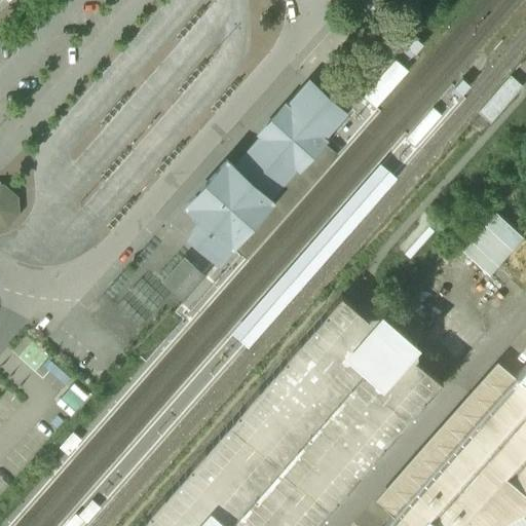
[(200,15),(196,11),(175,36),(180,39),(200,15)]
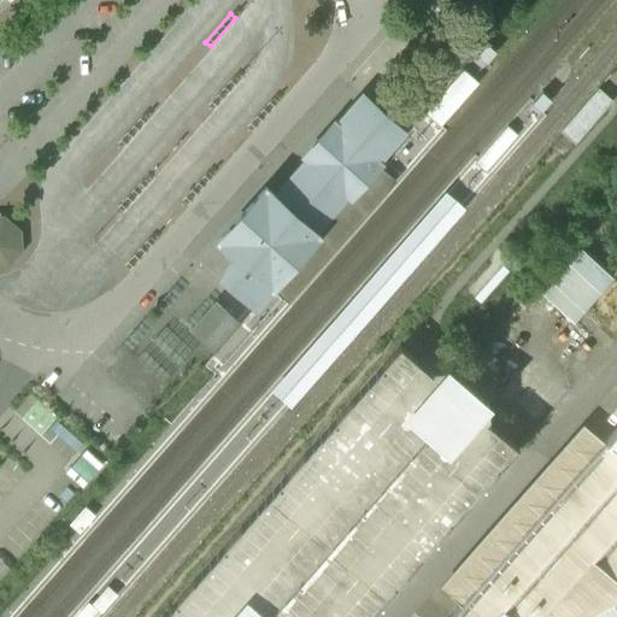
[(486,43),(475,54),(480,59),(485,63),(494,52),(486,43)]
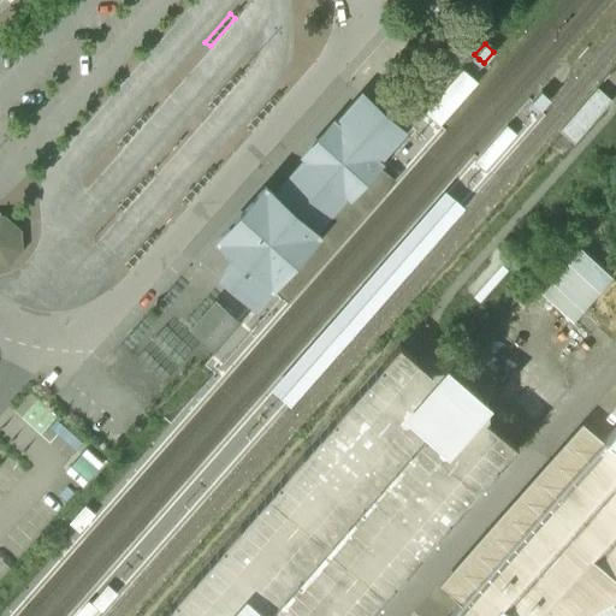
[(428,107),(436,113),(444,120),(477,82),(462,70),(428,107)]
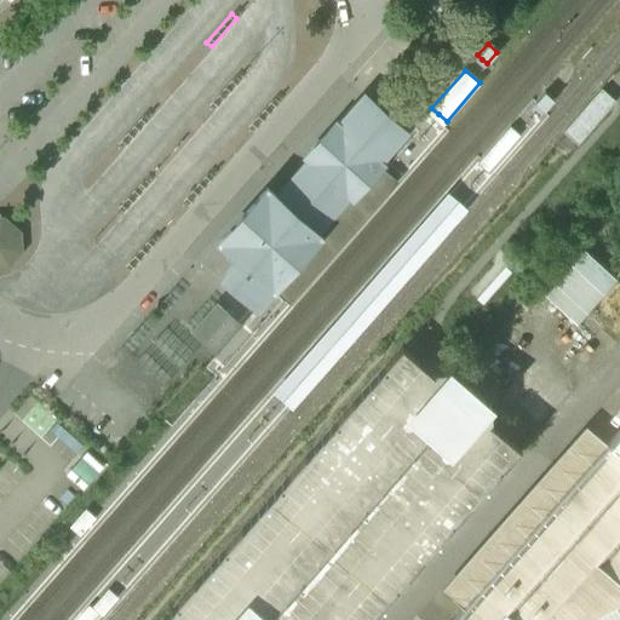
[(239,81),(234,76),(208,105),(213,110),(239,81)]
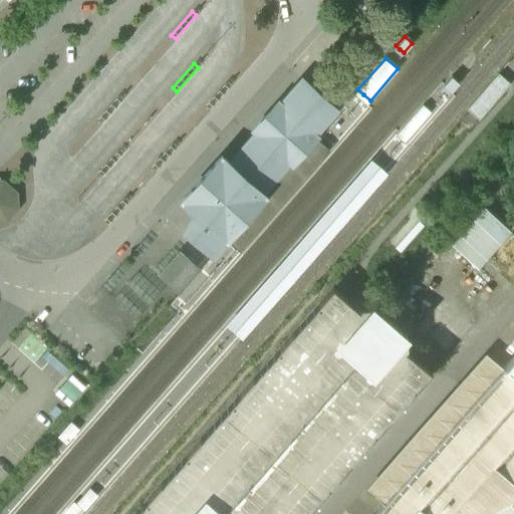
[(497,73),(466,108),(478,118),(508,83),(497,73)]
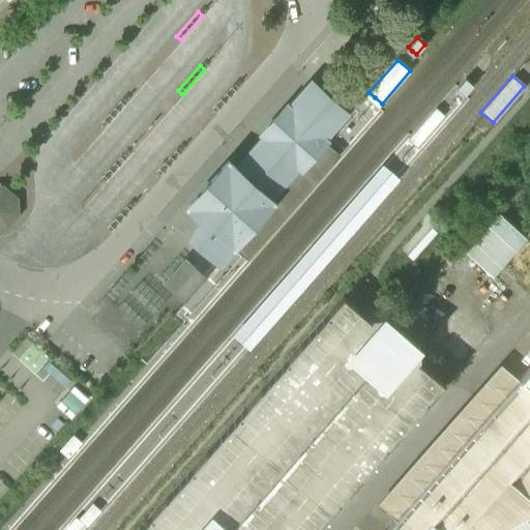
[(465,79),(458,88),(461,91),(465,94),(472,85),(465,79)]
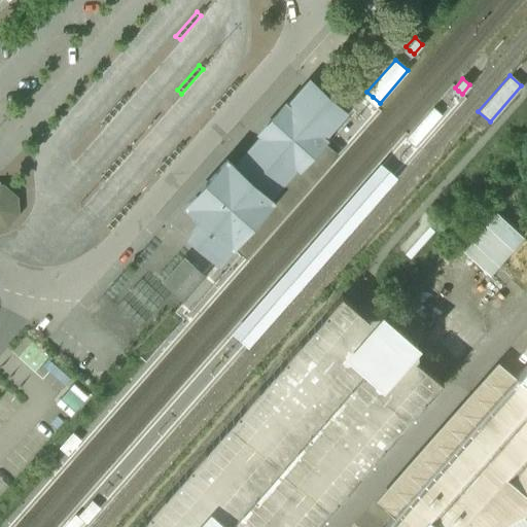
[(309,82),(287,107),(284,105),(260,133),(262,135),(248,151),(234,168),(226,161),(187,204),(196,211),(204,218),(189,234),(201,244),(202,243),(217,256),(227,245),(230,244),(269,200),(266,197),(295,164),(297,166),(322,139),(320,137),(342,112),(309,82)]
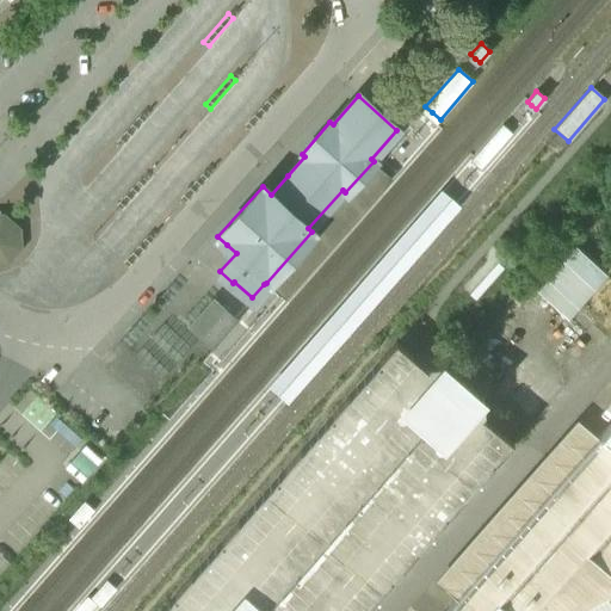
[(273,100),(269,97),(245,125),(250,129),(273,100)]
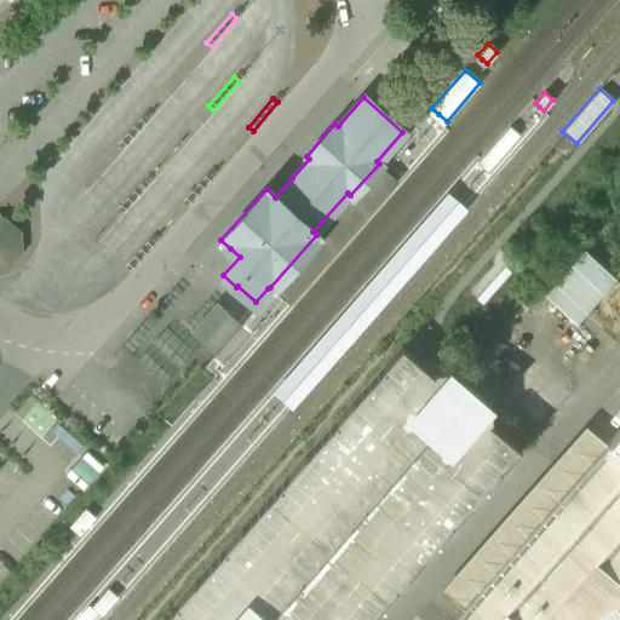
[(147,119),(142,114),(118,143),(122,148),(147,119)]
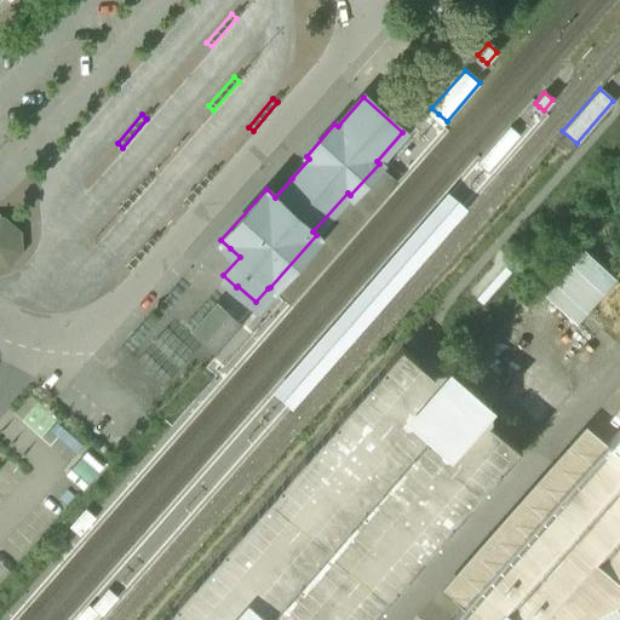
[(482,168),(487,172),(492,166),(521,135),(511,126),(480,160),(476,164),(482,168)]
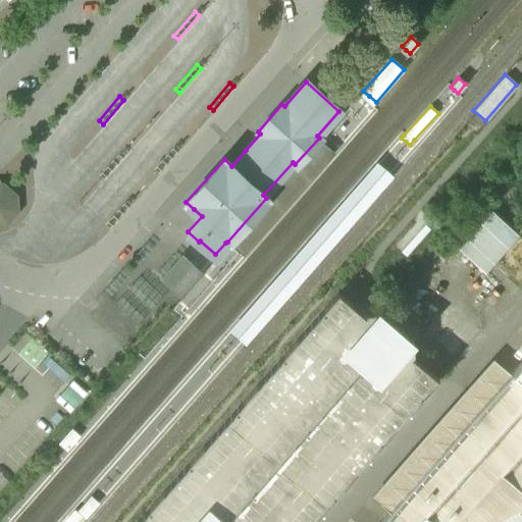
[(334,151),(319,138),(295,164),(293,162),(263,195),(266,198),(227,242),(243,255),(334,151)]
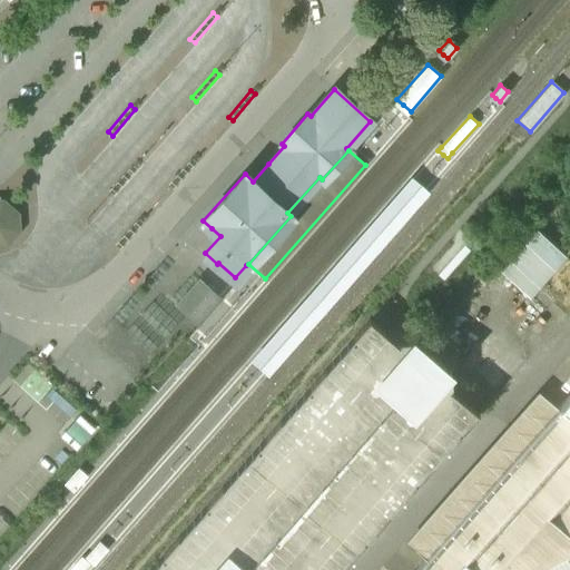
[(193,166),(188,161),(165,188),(169,193),(193,166)]
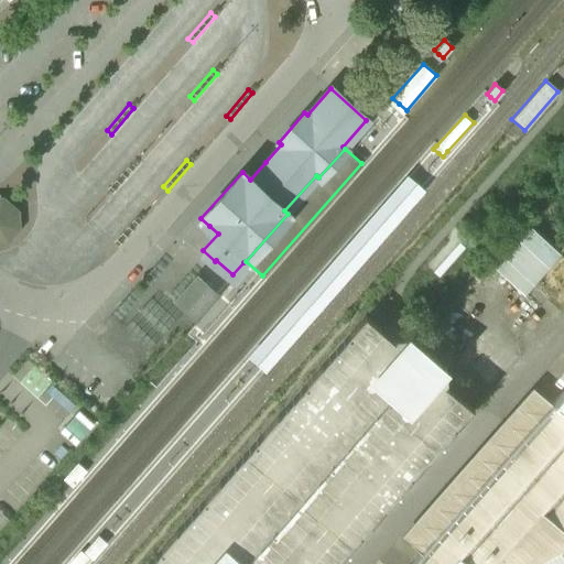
[(134,167),(130,163),(107,190),(111,194),(134,167)]
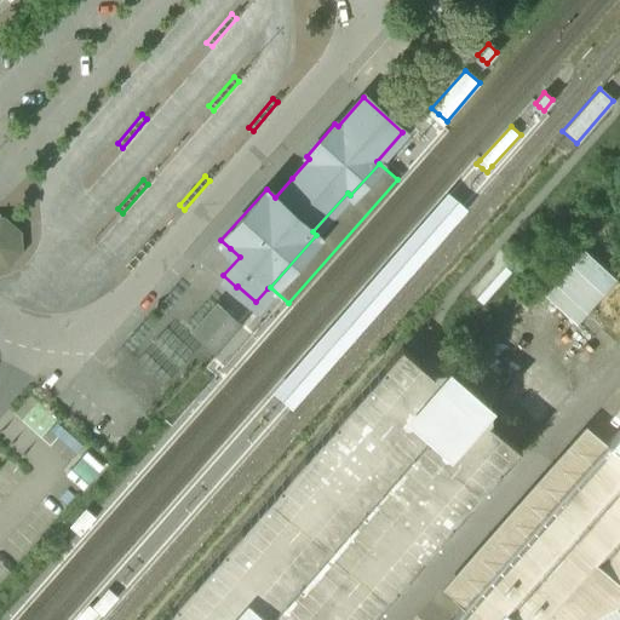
[(1,220),(0,220),(0,264),(5,264),(17,251),(16,234),(1,220)]
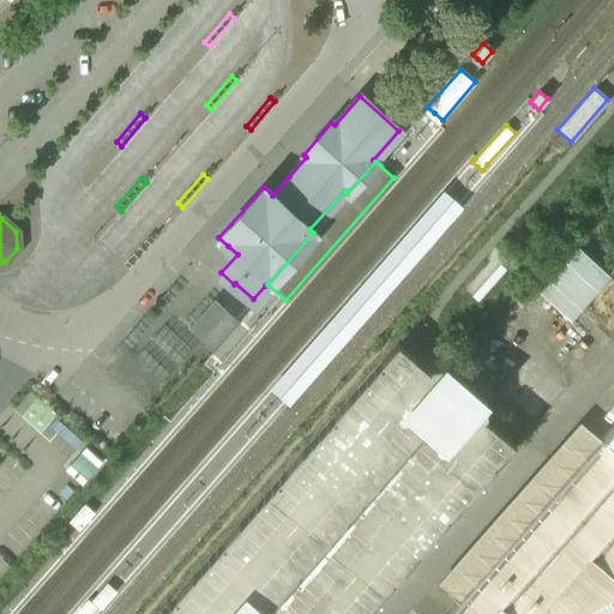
[(154,240),(148,235),(124,264),(128,269),(154,240)]
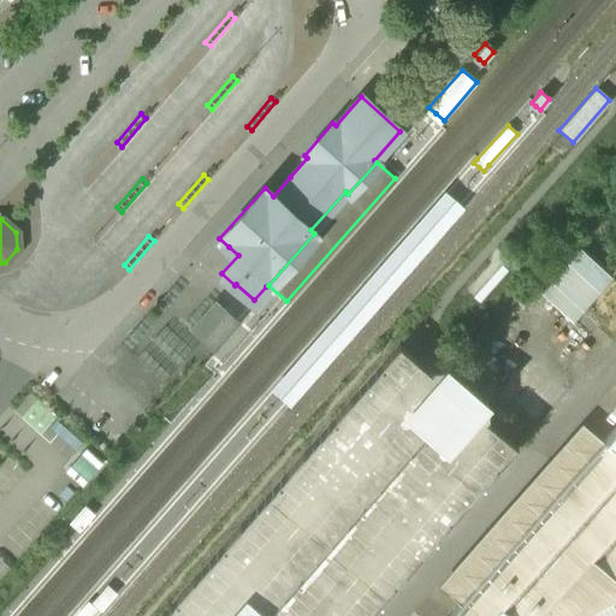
[(611,273),(580,247),(542,292),(572,319),(611,273)]
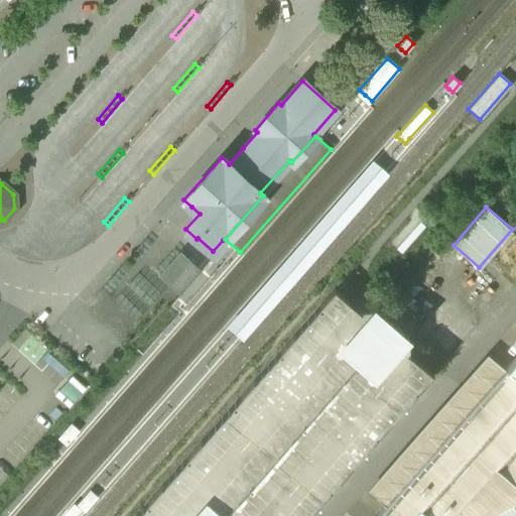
[(198,270),(180,254),(161,275),(178,291),(198,270)]
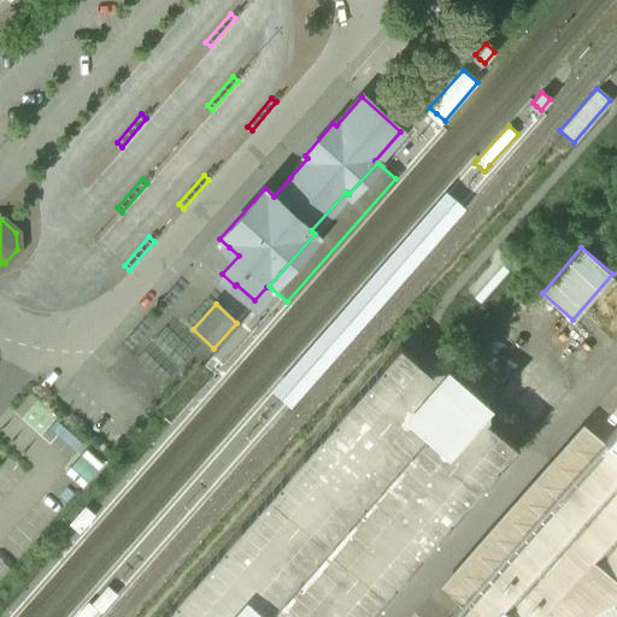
[(399,344),(160,616),(370,616),(518,448),(483,421),(494,407),(450,368),(428,370),(399,344)]
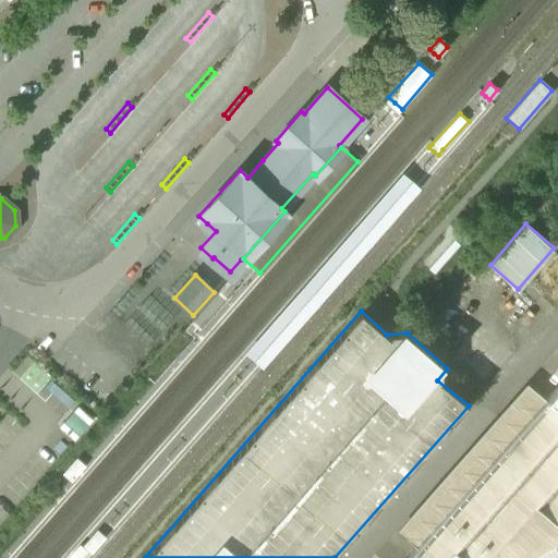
[(557,410),(548,401),(529,381),(398,529),(420,546),(410,557),(537,557),(557,547),(557,410)]
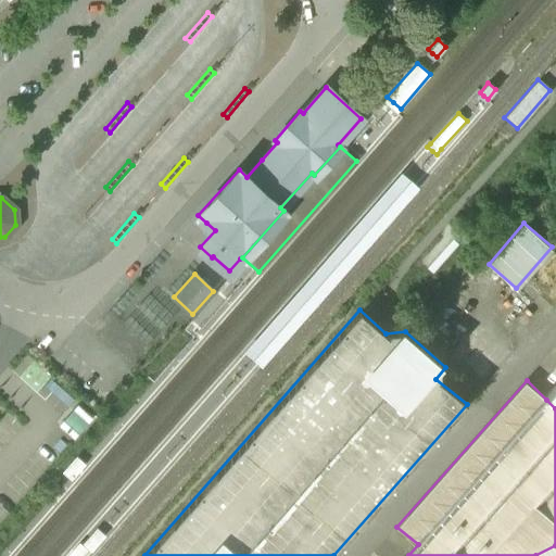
[(555,388),(546,400),(555,408),(555,388)]
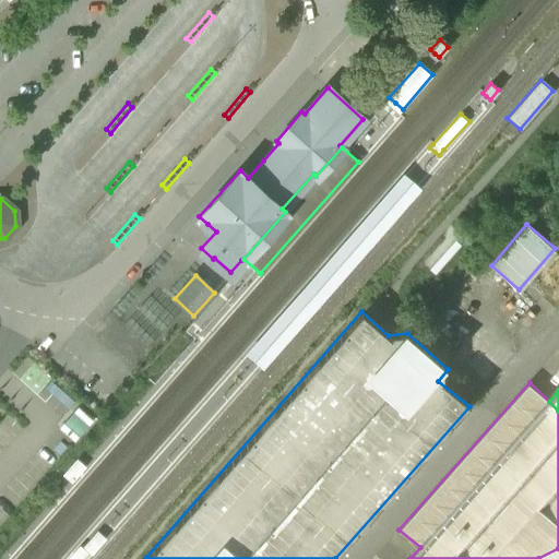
[(558,558),(558,548),(538,558),(558,558)]
